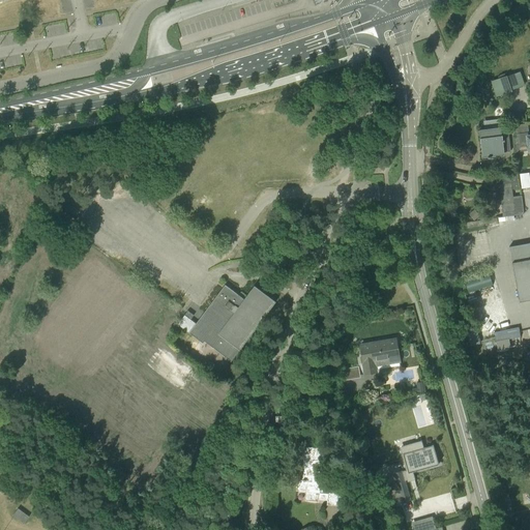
[(510,90),(525,86),(520,72),(505,77),(505,76),(490,82),(496,97),(511,91),(510,90)]
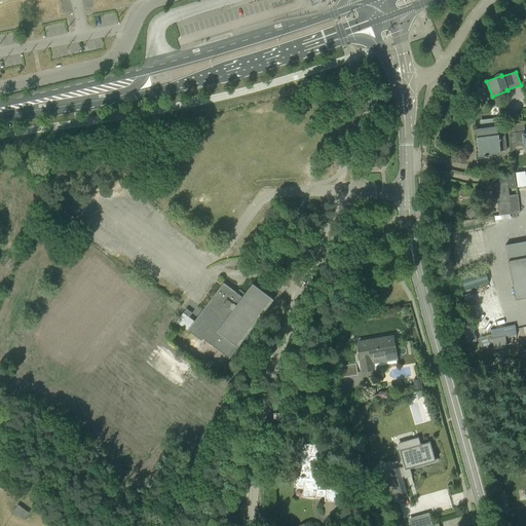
[(511,138),(511,145),(512,144),(513,151),(525,149),(525,132),(524,132),(524,125),(512,126),(513,138),(511,138)]
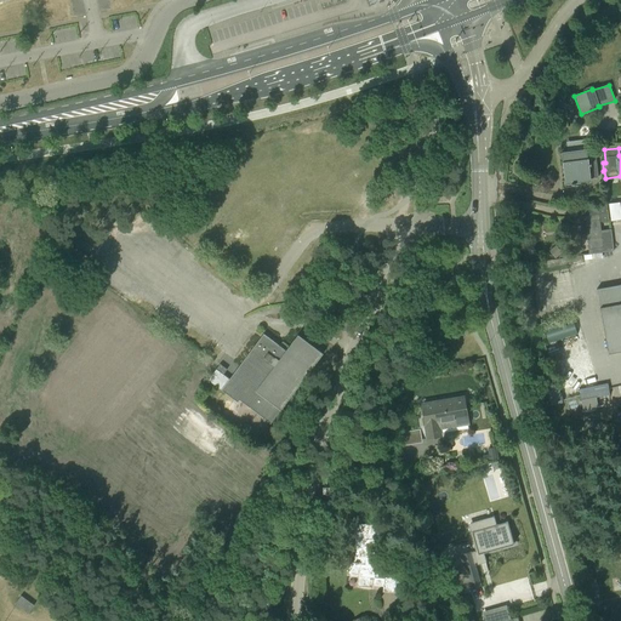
[(598,177),(596,158),(588,159),(586,149),(562,152),(565,184),(577,183),(591,181),(590,178),(598,177)]
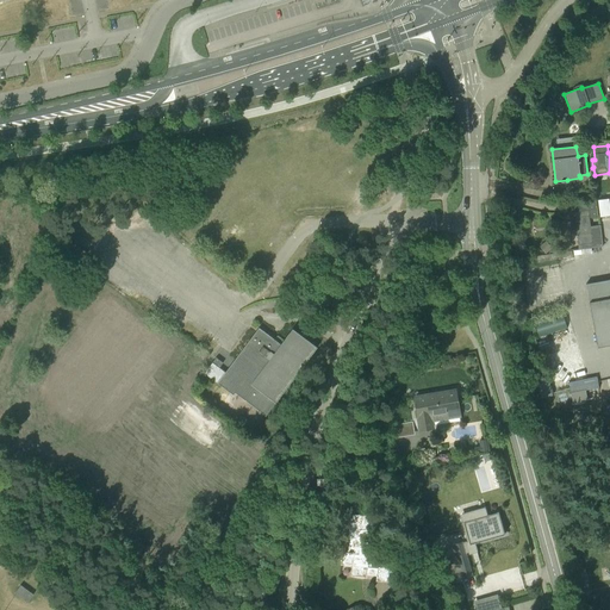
[(608,200),(598,201),(599,218),(609,217),(608,200)]
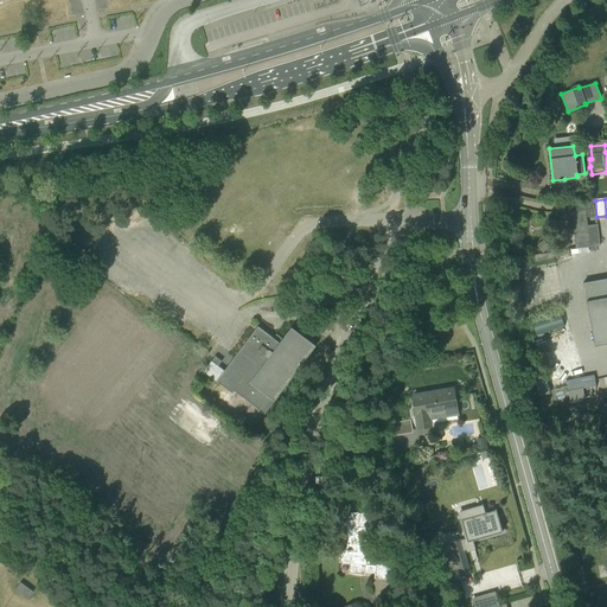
[(587,225),(586,216),(595,215),(593,200),(569,203),(570,212),(572,212),(576,249),(600,246),(598,224),(587,225)]
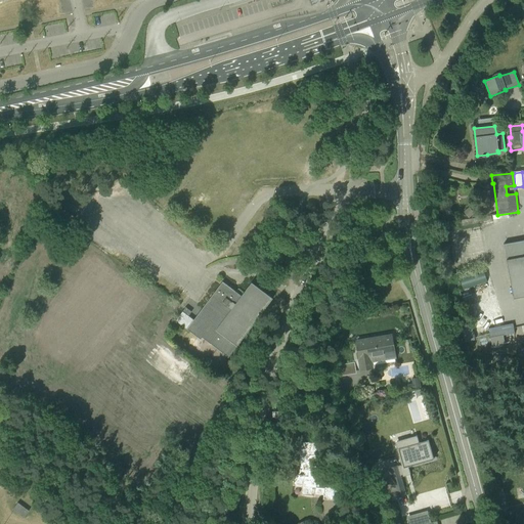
[(468,208),(464,212),(468,218),(473,214),(468,208)]
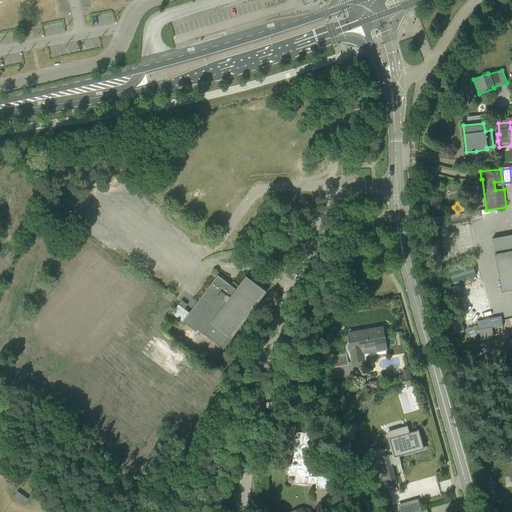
[(511,234),(491,239),(501,292),(511,289),(511,234)]
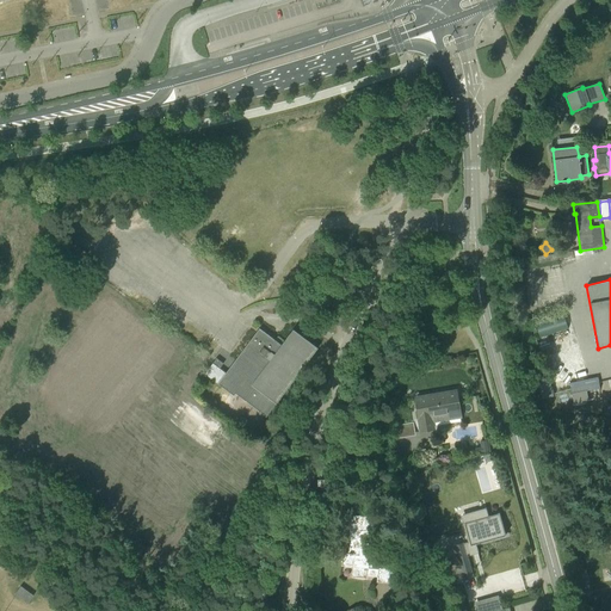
[(568,314),(538,318),(539,333),(569,329),(568,314)]
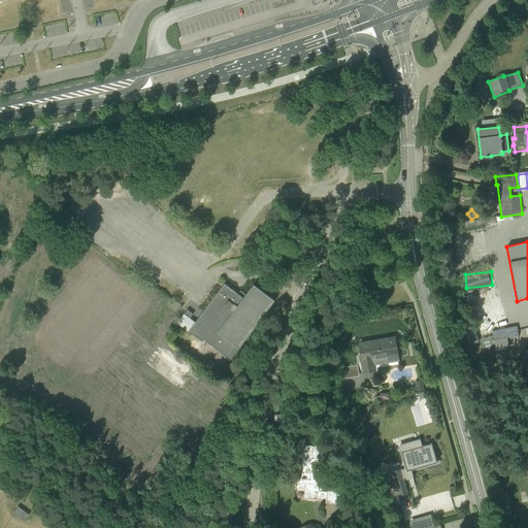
[(230,360),(274,301),(253,285),(242,298),(224,284),(195,323),(190,319),(193,315),(187,309),(176,323),(202,341),(203,340),(230,360)]
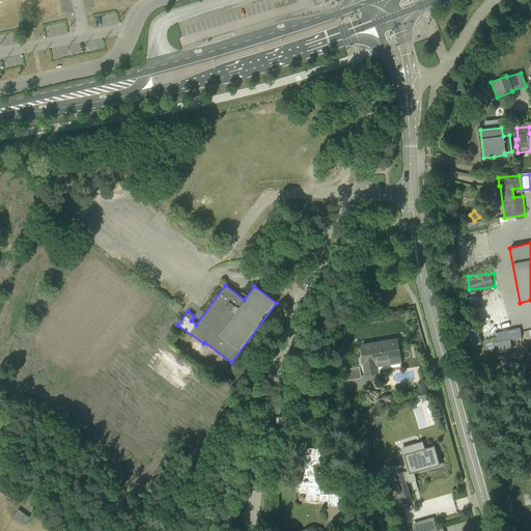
[(399,357),(396,340),(361,346),(365,374),(376,372),(374,361),(399,357)]
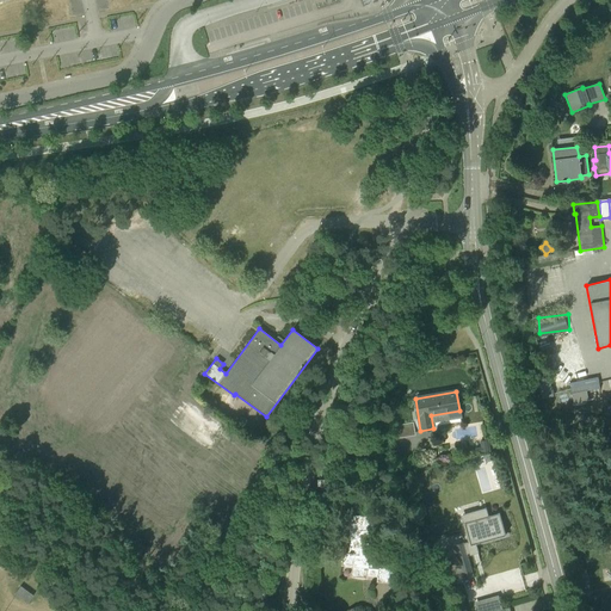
[(239,443),(228,434),(214,452),(224,461),(239,443)]
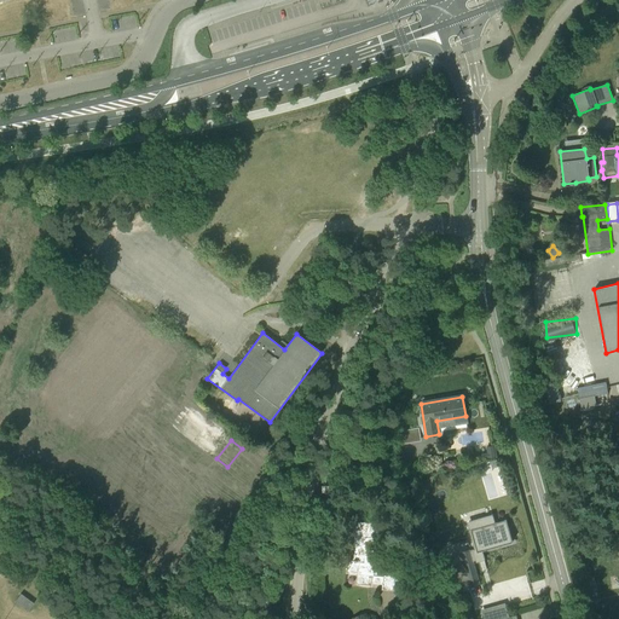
[(469,550),(473,561),(484,557),(481,550),(487,549),(487,550),(501,547),(501,545),(512,542),(505,520),(495,524),(492,516),(479,520),(481,527),(470,530),(473,542),(475,548),(475,549),(469,550)]
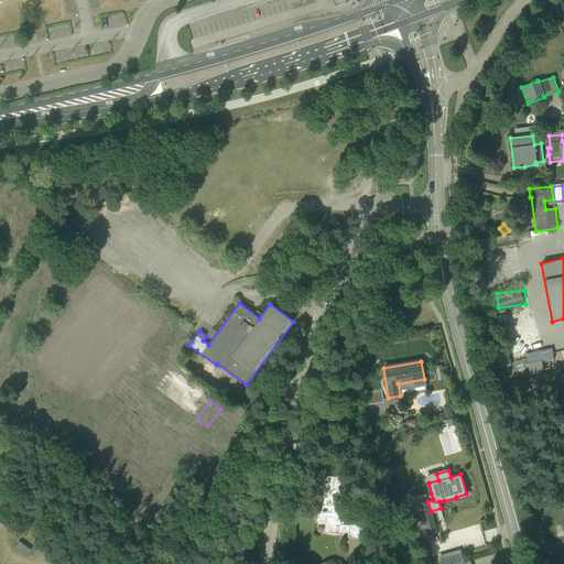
[(349,520),(340,519),(343,490),(342,490),(342,487),(350,488),(351,478),(317,475),(316,485),(324,486),(324,489),(323,488),(322,497),(324,498),(323,510),(322,510),(322,511),(316,511),(315,522),(325,523),(325,532),(339,534),(339,524),(348,525),(348,538),(361,539),(364,518),(349,517),(349,520)]
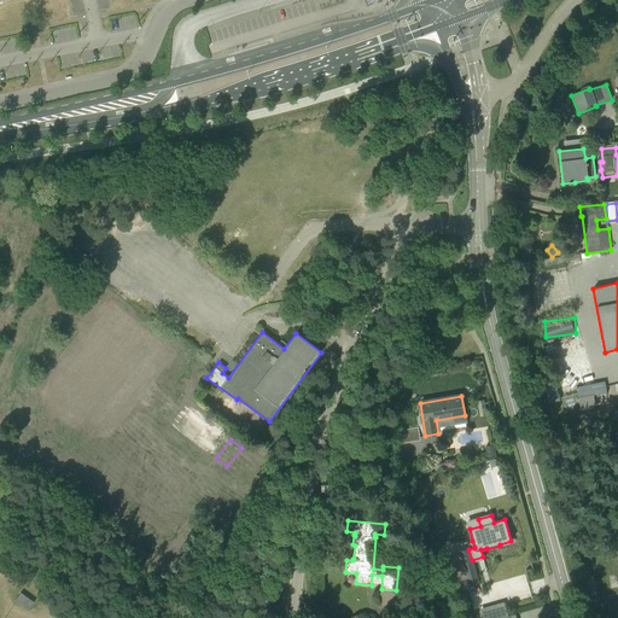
[(468,549),(468,548),(459,552),(460,554),(448,558),(459,581),(466,578),(467,581),(477,578),(472,560),(468,549)]
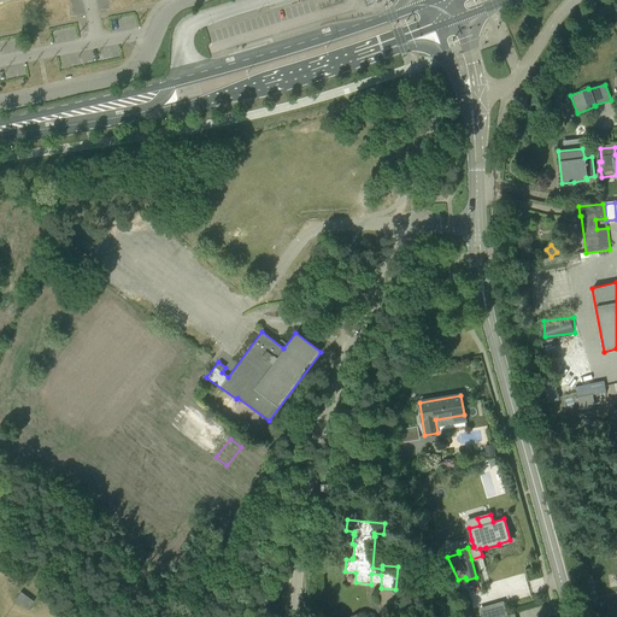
[(404,559),(401,573),(418,574),(419,562),(404,559)]
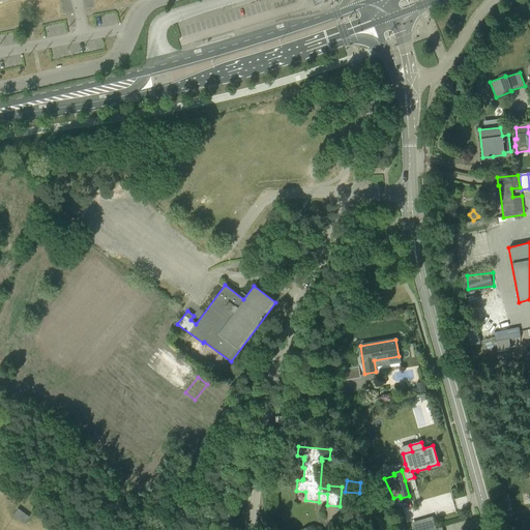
[(19,508),(12,516),(24,524),(29,517),(19,508)]
